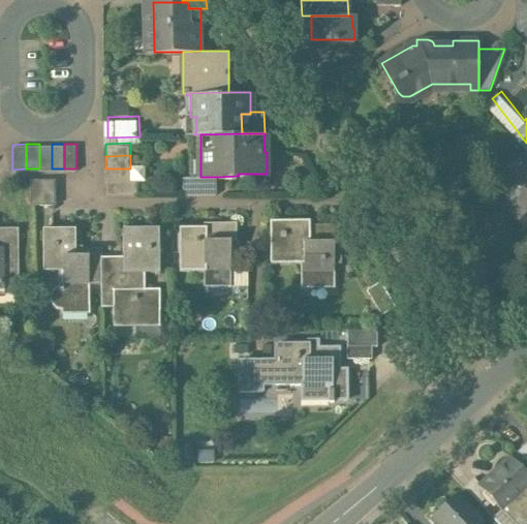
[(526,165),(519,157),(501,174),(500,174),(495,178),(496,179),(489,186),(500,198),(504,194),(523,213),(526,209),(526,165)]
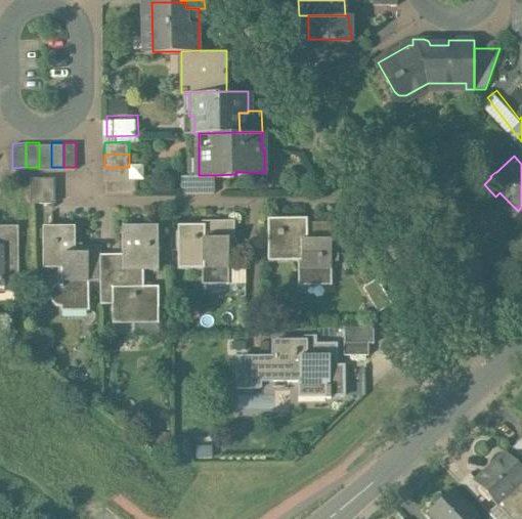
[(129,167),(104,167),(104,179),(106,179),(129,179),(129,178),(129,167)]
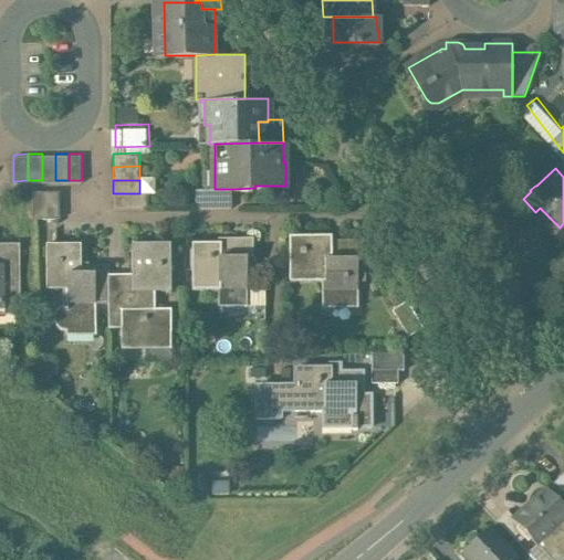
[(215,189),(215,188),(197,188),(198,205),(233,205),(232,189),(215,189)]
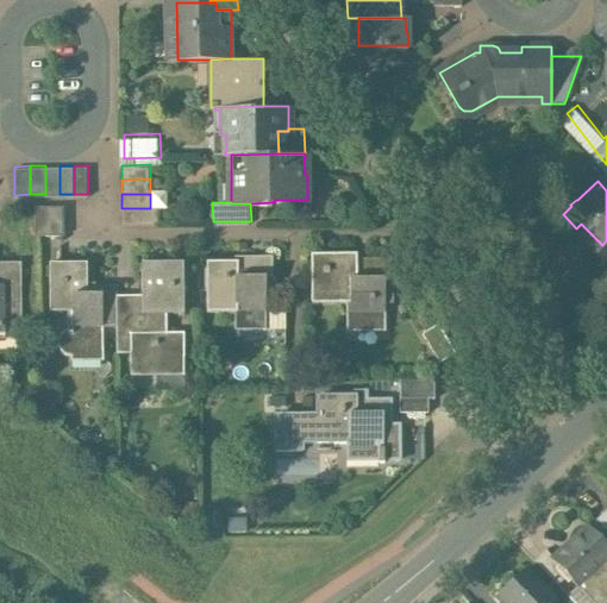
[(67,203),(36,203),(37,233),(67,232),(67,203)]
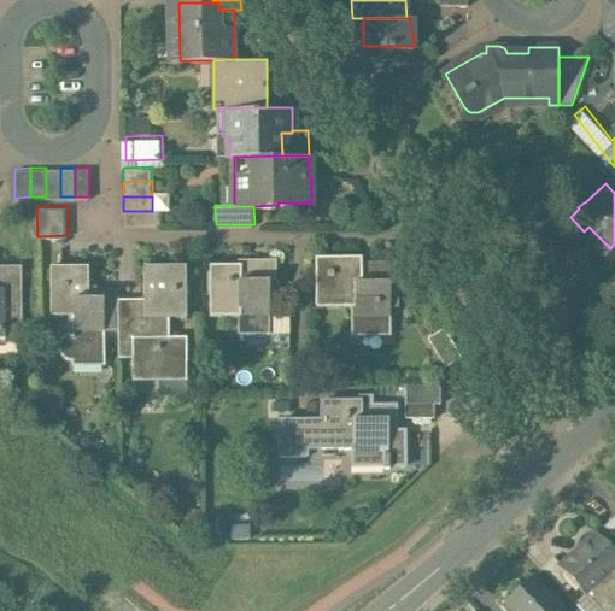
[(152,211),(126,211),(127,224),(162,224),(162,210),(152,210),(152,211)]
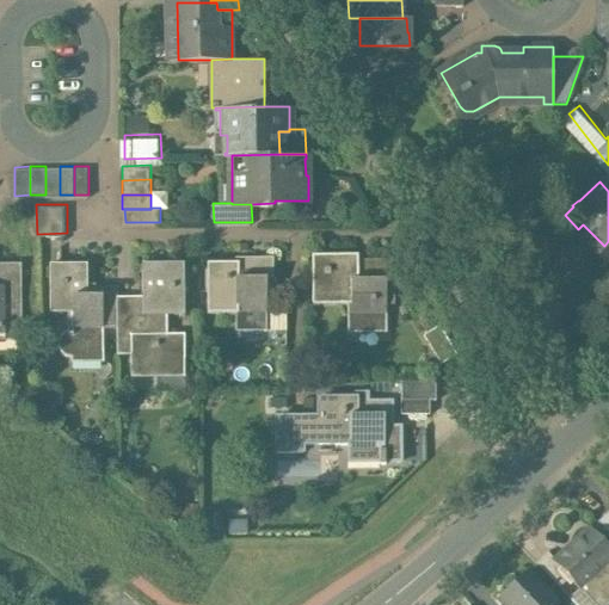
[(360,252),(314,252),(314,297),(352,297),(354,329),(388,329),(388,297),(397,297),(395,255),(360,257),(360,252)]
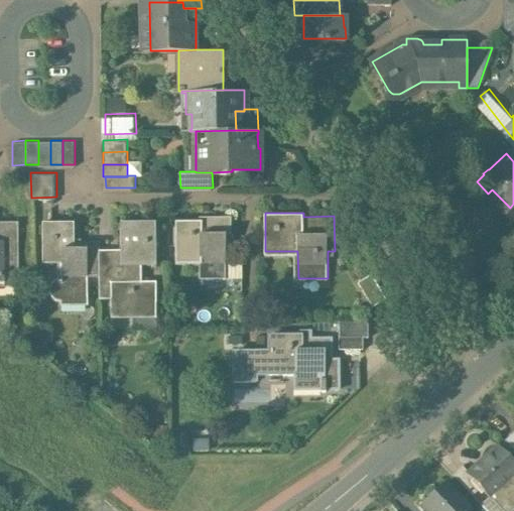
[(200,215),(200,219),(176,219),(176,260),(201,260),(201,276),(226,275),(226,243),(232,243),(232,214),(200,215)]
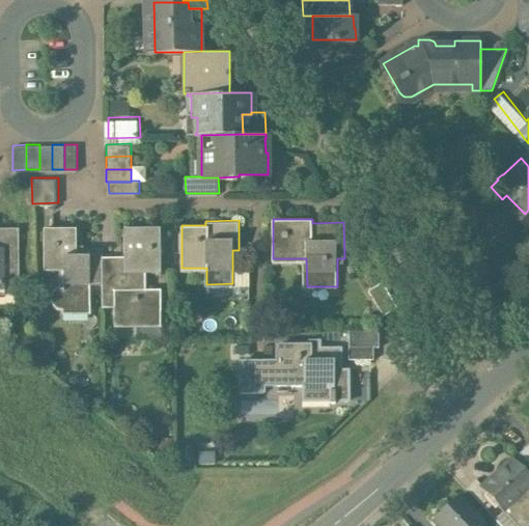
[(126,226),(127,263),(116,263),(116,255),(103,255),(103,282),(103,306),(114,306),(114,321),(147,321),(147,316),(161,316),(161,324),(162,324),(162,287),(147,287),(146,273),(162,273),(161,225),(126,226)]
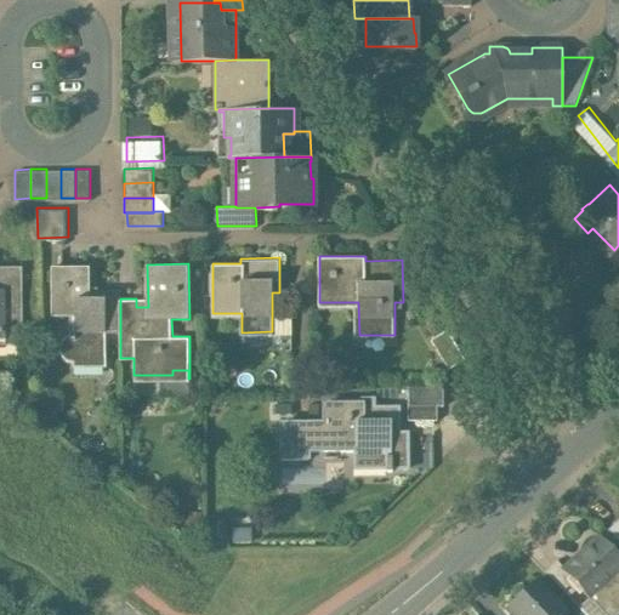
[(0,265),(0,336),(23,336),(22,332),(23,265),(0,265)]
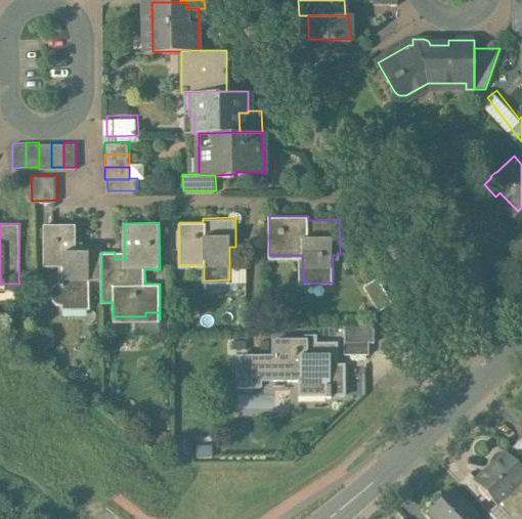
[(76,243),(76,223),(44,223),(44,265),(61,265),(61,284),(57,285),(54,287),(52,289),(51,291),(51,294),(51,296),(52,298),(53,299),(54,301),(56,302),(58,303),(61,304),(61,307),(89,307),(88,278),(101,278),(101,252),(101,243),(76,243)]
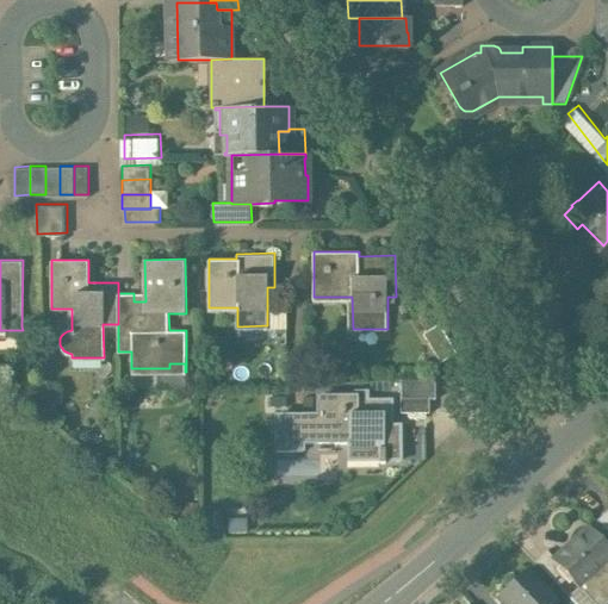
[(458,350),(440,322),(425,331),(442,360),(458,350)]
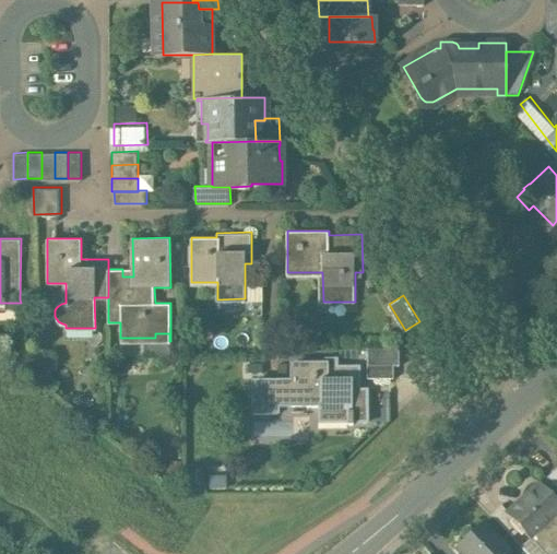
[(400,345),(368,345),(368,363),(394,363),(400,363),(400,345)]
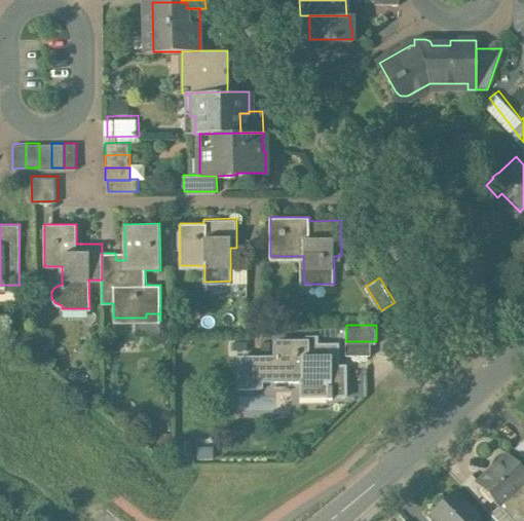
[(274,339),(274,356),(238,356),(238,386),(262,386),(262,379),(301,379),(301,389),(328,389),(328,397),(333,397),(333,394),(346,394),(346,364),(339,364),(339,342),(308,342),(308,339),(274,339)]
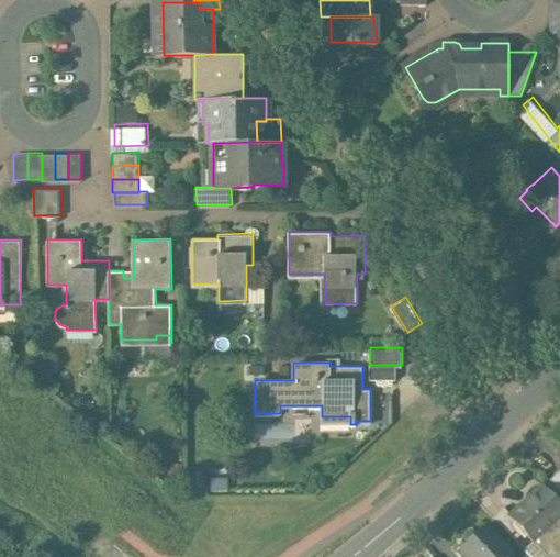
[(396,365),(370,365),(370,378),(396,378),(396,365)]
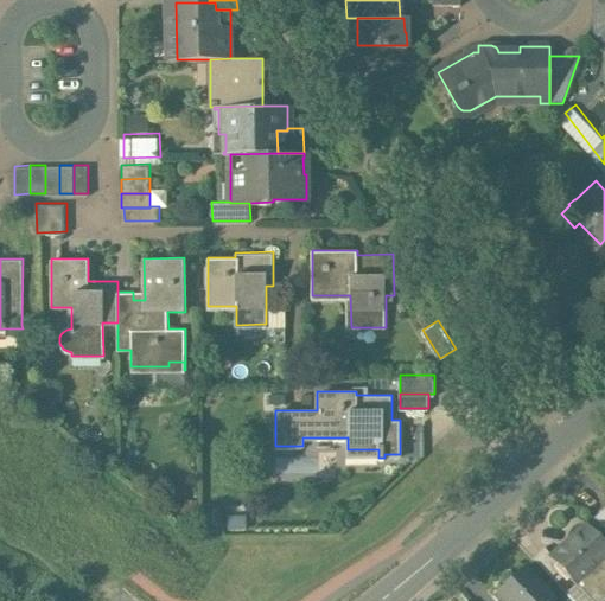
[(604,542),(588,524),(556,554),(554,556),(568,570),(578,581),(579,580),(598,599),(604,592),(604,542)]
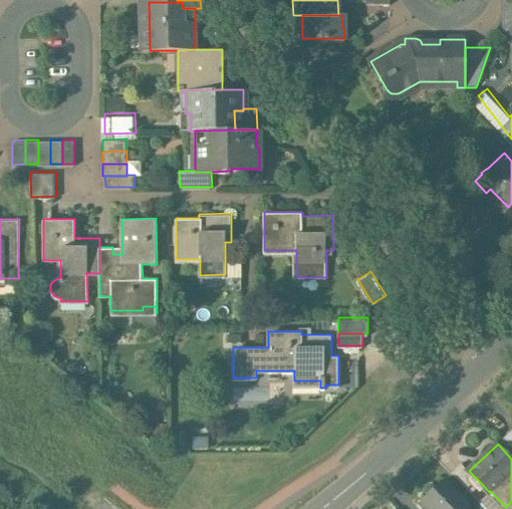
[(481,483),(469,471),(471,469),(463,461),(453,471),(473,491),(481,483)]
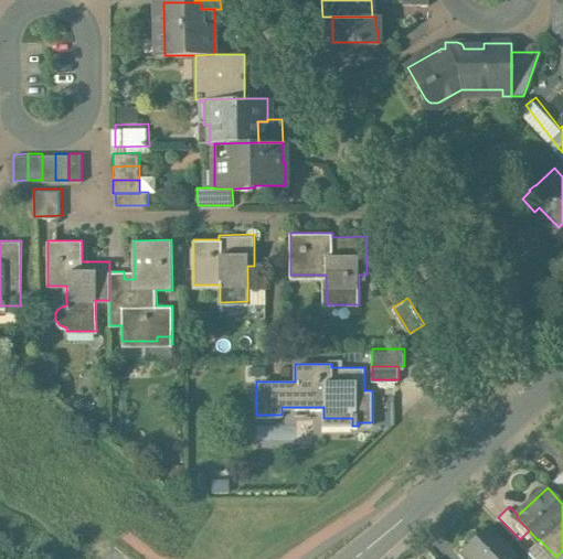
[(516,551),(490,524),(464,549),(471,558),(507,558),(512,555),(516,551)]
